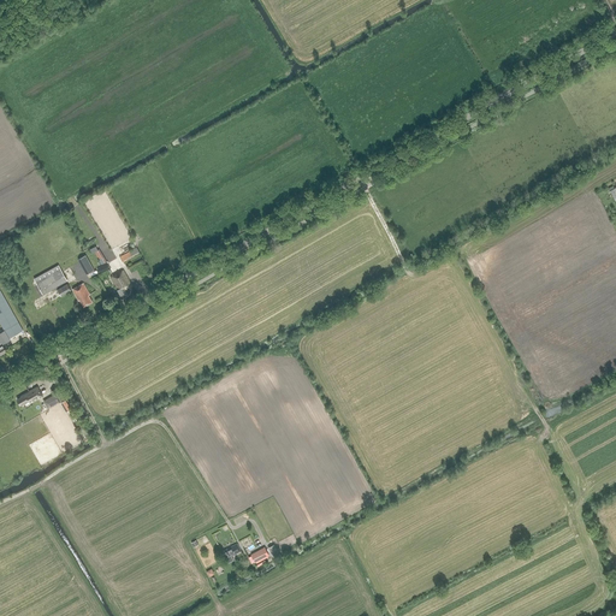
[(123,262),(140,253),(136,248),(119,256),(123,262)]
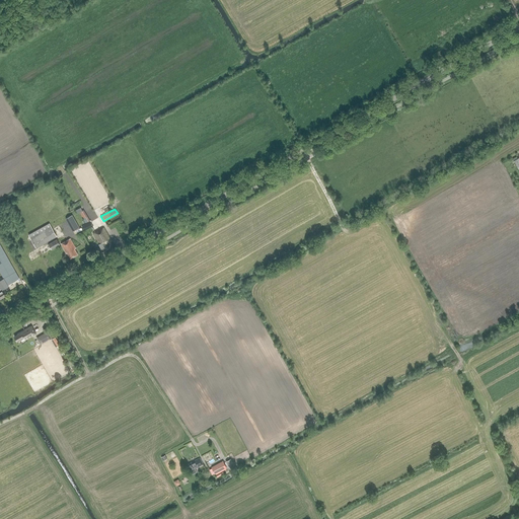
[(84,230),(93,226),(90,221),(82,226),(84,230)]
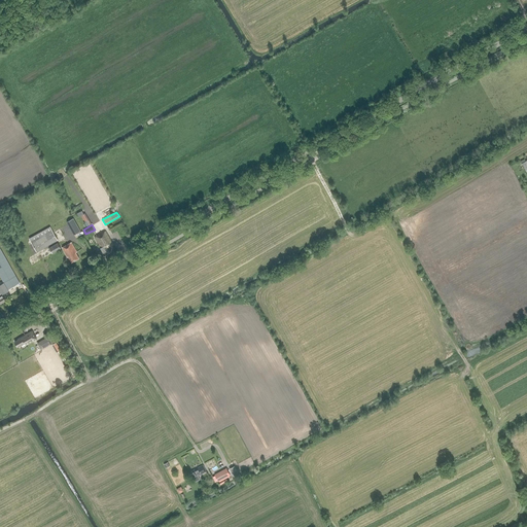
[(75,225),(70,227),(77,239),(81,236),(75,225)]
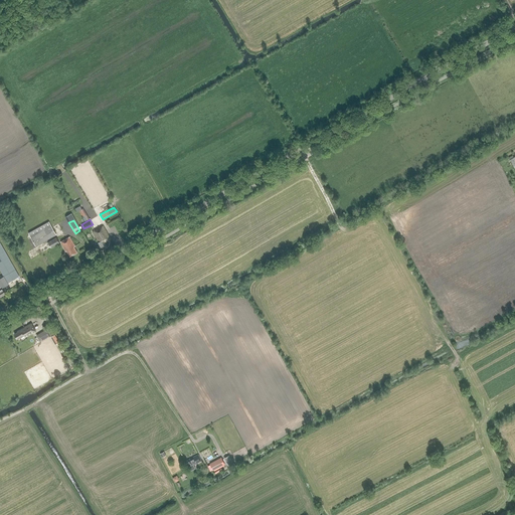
[(56,234),(51,226),(48,221),(28,232),(35,245),(56,234)]
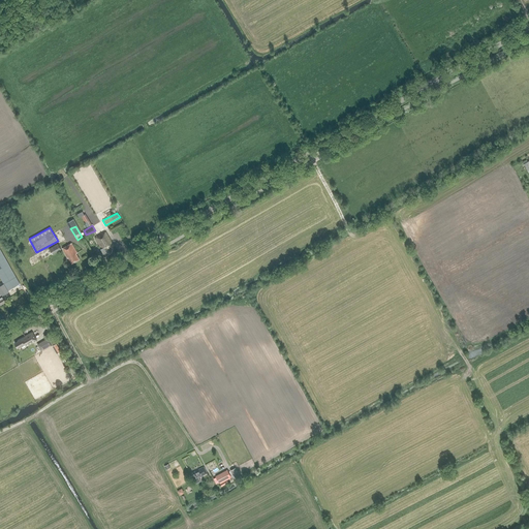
[(107,249),(114,246),(106,231),(97,237),(96,236),(95,237),(96,238),(95,238),(101,249),(102,251),(98,254),(100,257),(105,254),(106,256),(111,254),(107,249)]
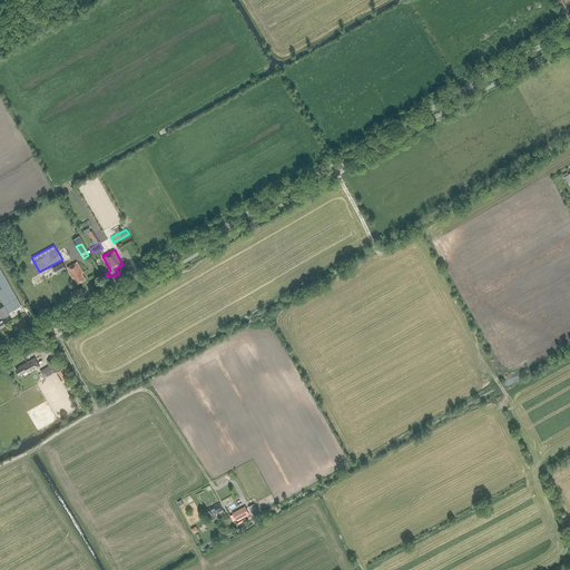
[(78,284),(86,279),(81,273),(82,273),(77,262),(67,268),(72,278),(74,277),(78,284)]
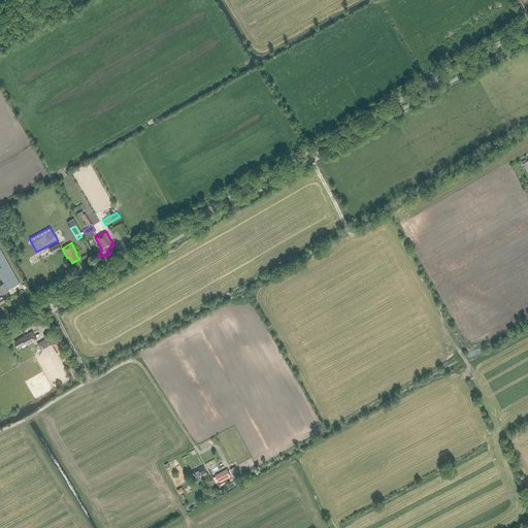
[(53,254),(61,249),(58,243),(50,249),(53,254)]
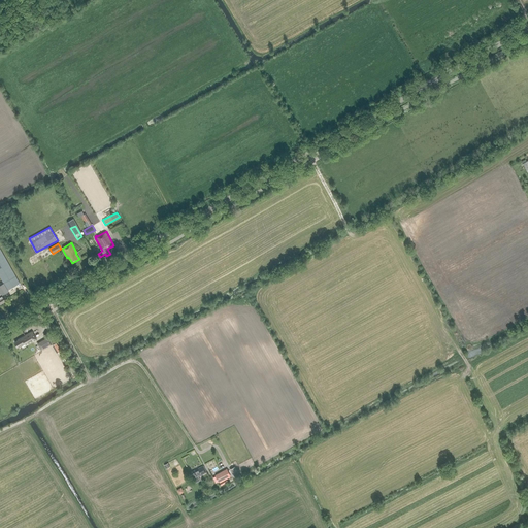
[(0,276),(5,286),(0,288),(0,289),(2,293),(0,294),(0,304),(5,301),(2,296),(5,294),(9,293),(21,286),(0,249),(0,276)]
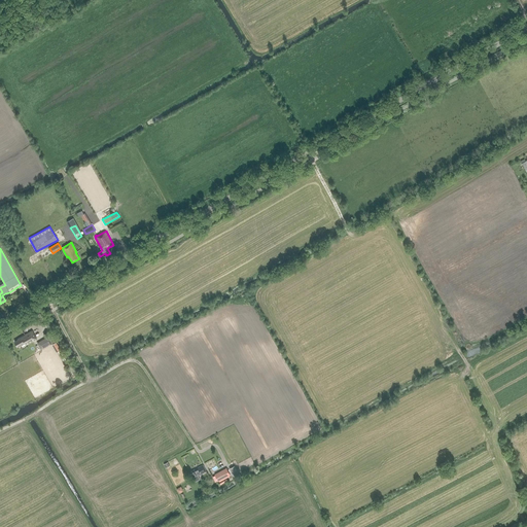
[(32,331),(22,338),(18,340),(14,342),(18,347),(21,345),(25,343),(26,345),(36,339),(32,331)]
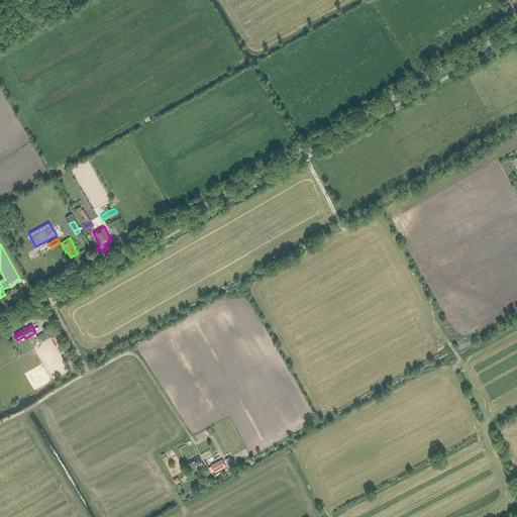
[(45,333),(37,337),(40,342),(54,334),(48,325),(42,328),(45,333)]
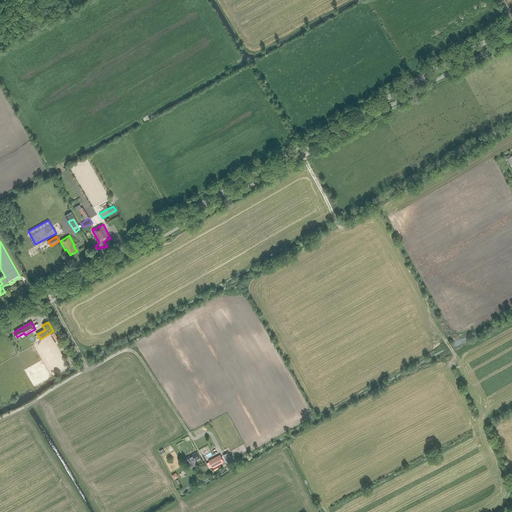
[(186,464),(187,463),(189,468),(194,466),(192,462),(200,458),(197,451),(186,457),(186,458),(184,459),(186,464)]
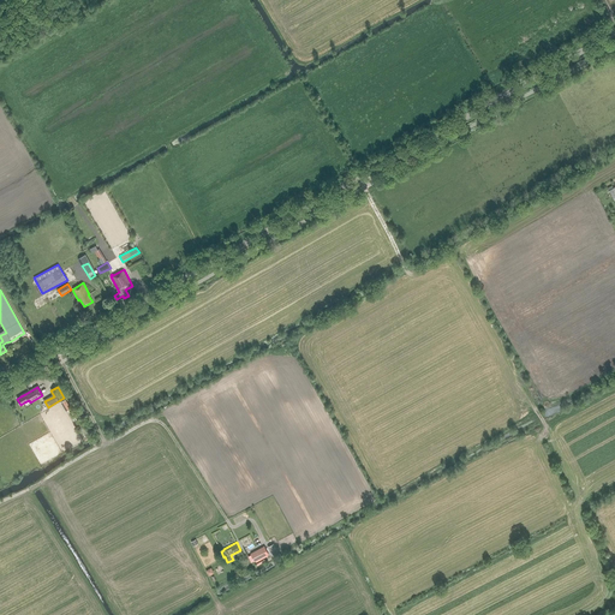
[(273,544),(268,547),(273,556),(278,553),(273,544)]
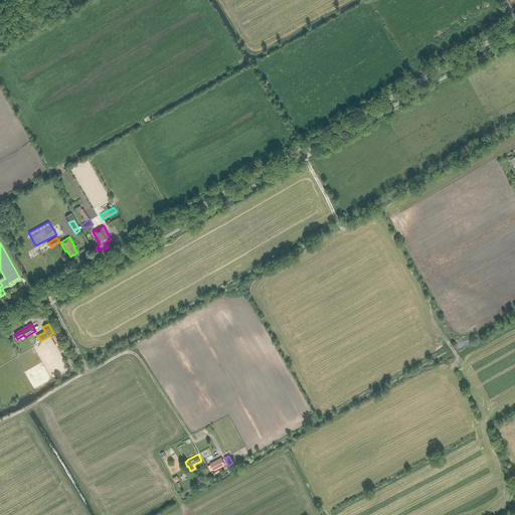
[(209,464),(213,471),(224,464),(220,458),(209,464)]
